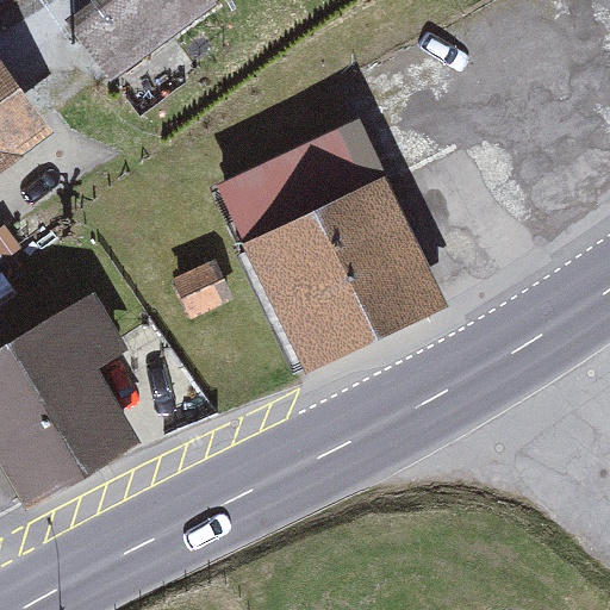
[(213,0),(97,0),(67,22),(112,83),(218,6),(213,0)]
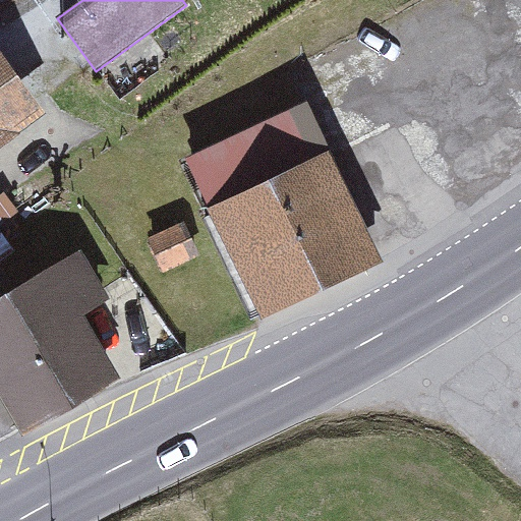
[(0,147),(31,126),(0,81),(0,147)]
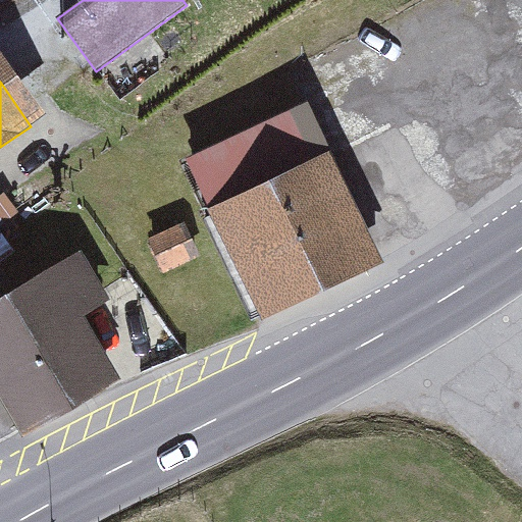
[(187,160),(262,320),(384,263),(309,102),(187,160)]
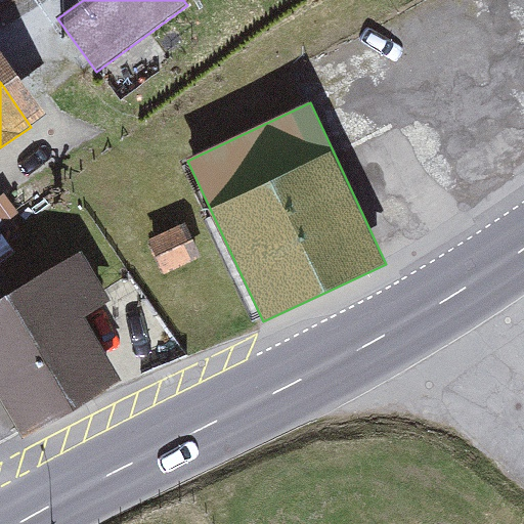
[(197,253),(185,228),(154,243),(165,267),(197,253)]
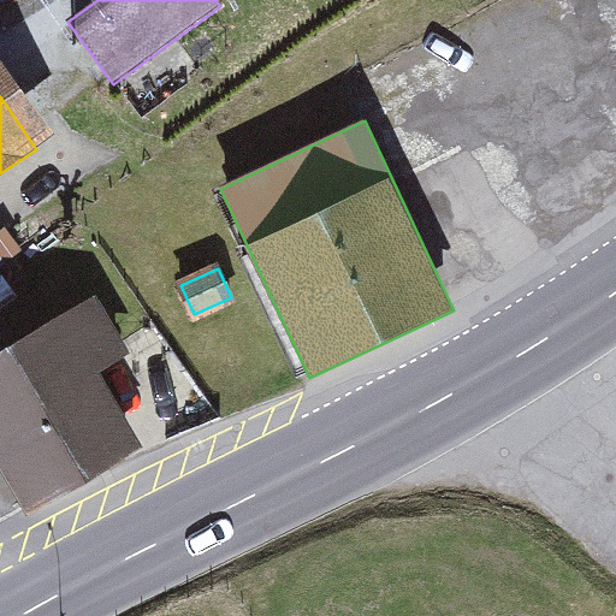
[(0,353),(0,468),(28,516),(144,448),(100,372),(131,354),(96,296),(0,353)]
